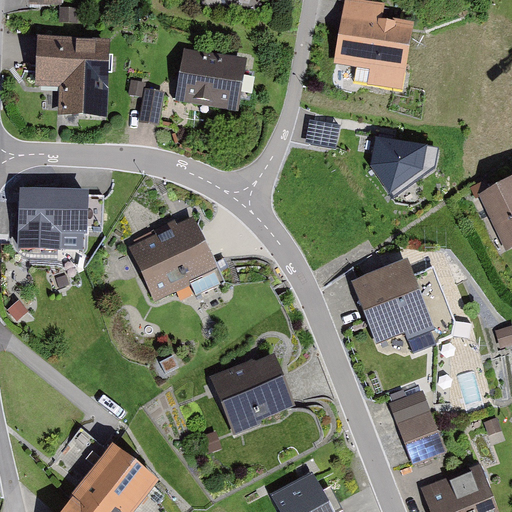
[(385,4),(361,0),(345,0),(335,63),(370,69),(367,85),(404,91),(415,24),(383,19),(385,4)]
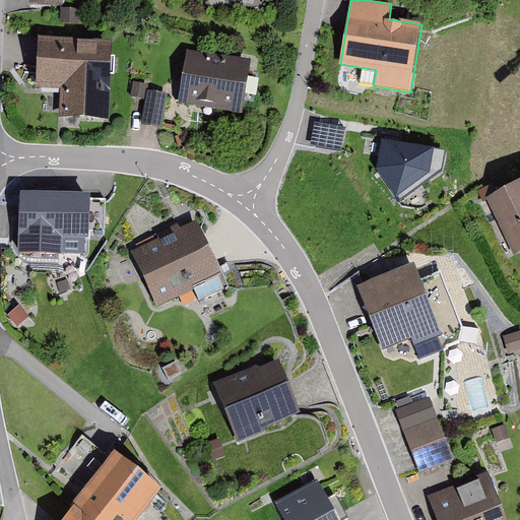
[(79,9),(61,8),(61,22),(79,23),(79,9)]
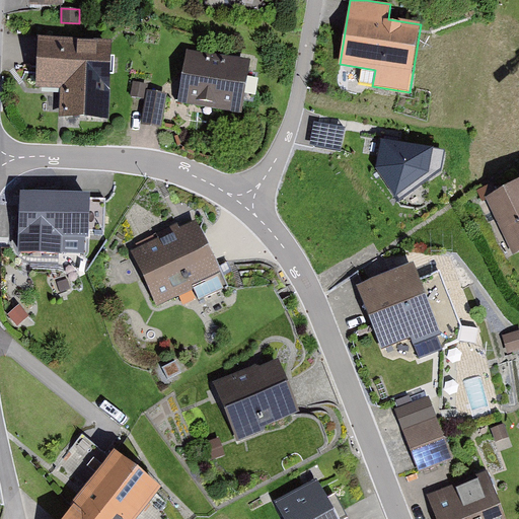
[(112,41),(39,36),(36,86),(61,87),(60,117),(107,119),(112,41)]
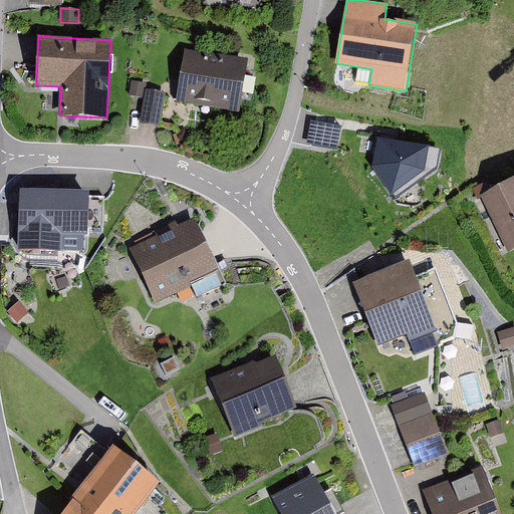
[(246,60),(185,49),(176,99),(237,110),(246,60)]
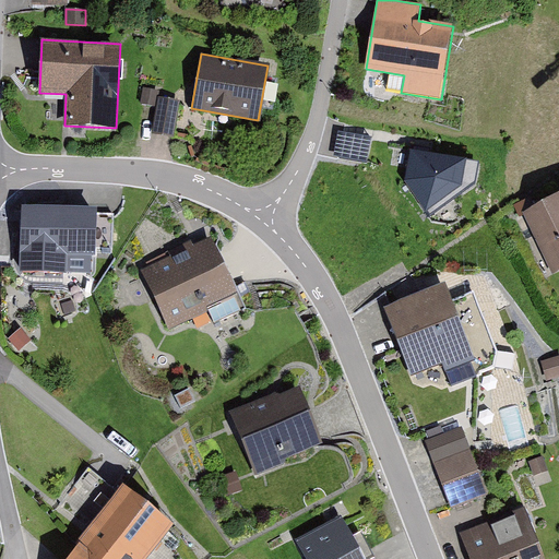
[(143,87),(141,104),(155,106),(157,91),(143,87)]
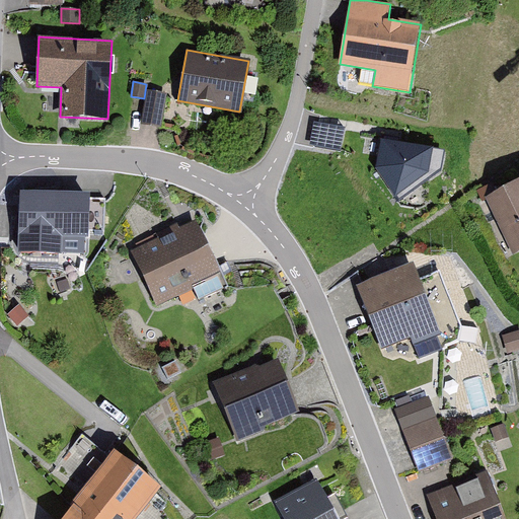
[(168,94),(147,91),(142,124),(152,126),(163,127),(168,94)]
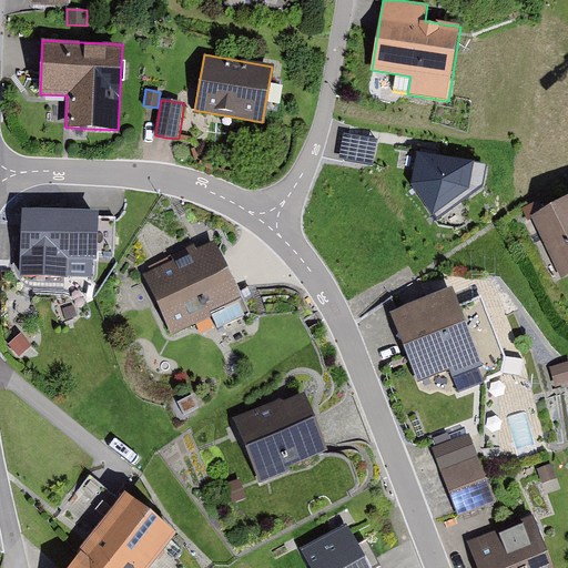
[(377,141),(344,133),(341,148),(338,158),(372,165),(377,141)]
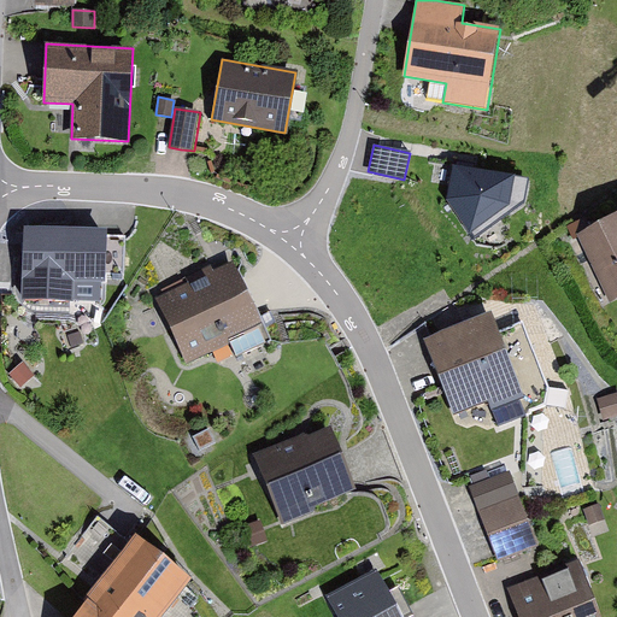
[(476,171),(454,168),(448,203),(474,236),(523,200),(527,180),(476,171)]
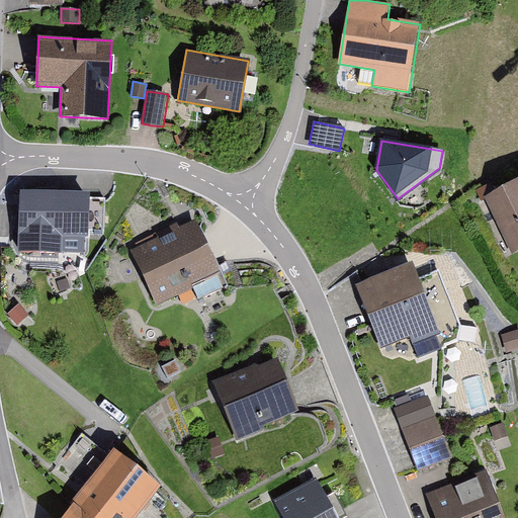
[(517,249),(517,179),(485,196),(513,252),(517,249)]
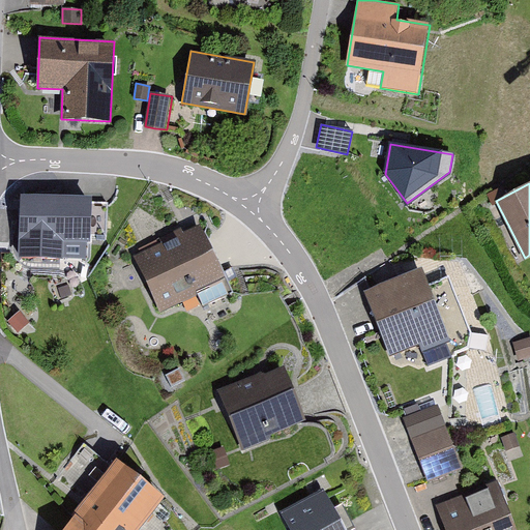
[(92,197),(22,195),(20,256),(86,258),(87,243),(90,243),(90,238),(91,203),(92,197)]
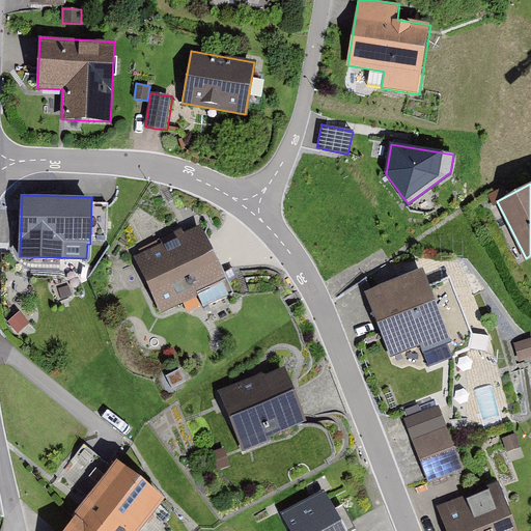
[(107,203),(91,203),(90,239),(106,240),(107,203)]
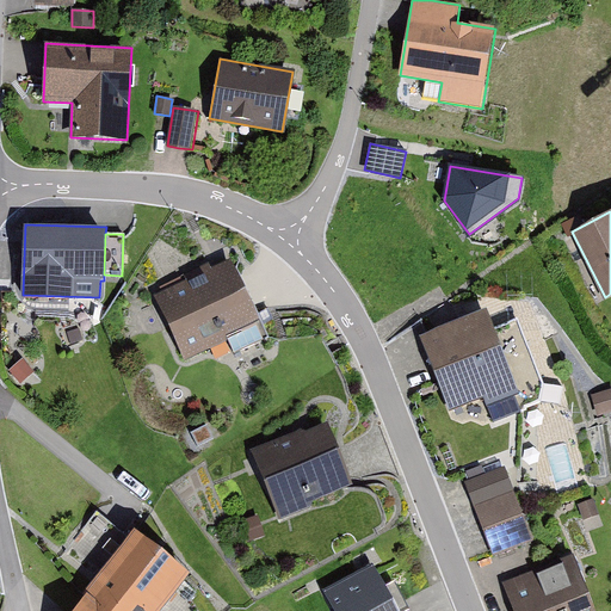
[(269,337),(232,259),(213,269),(210,263),(184,276),(186,282),(154,296),(184,360),(229,339),(235,352),(269,337)]
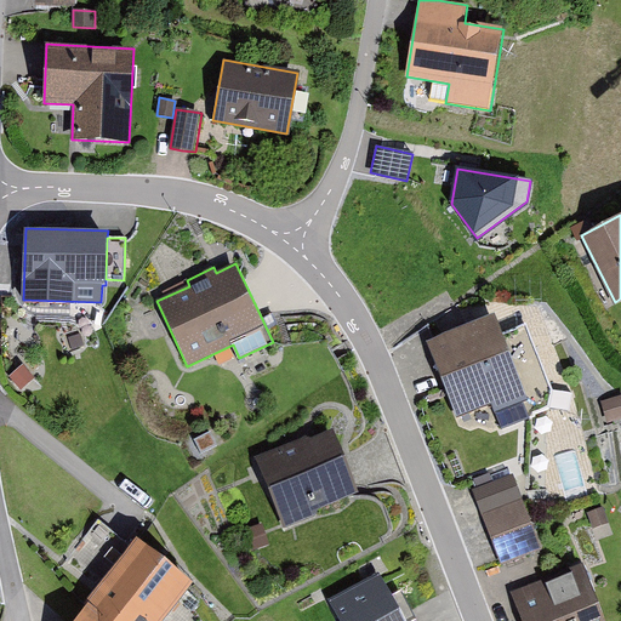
[(501,332),(495,317),(428,342),(459,419),(494,404),(502,426),(548,408),(552,389),(525,323),(501,332)]
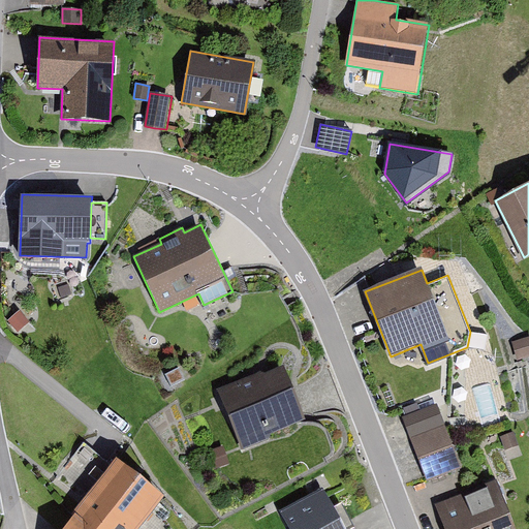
[(68,285),(58,288),(62,299),(72,294),(68,285)]
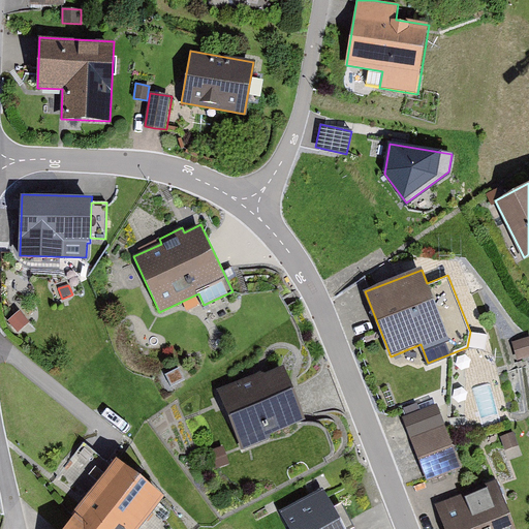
[(20,311),(8,320),(18,332),(30,322),(20,311)]
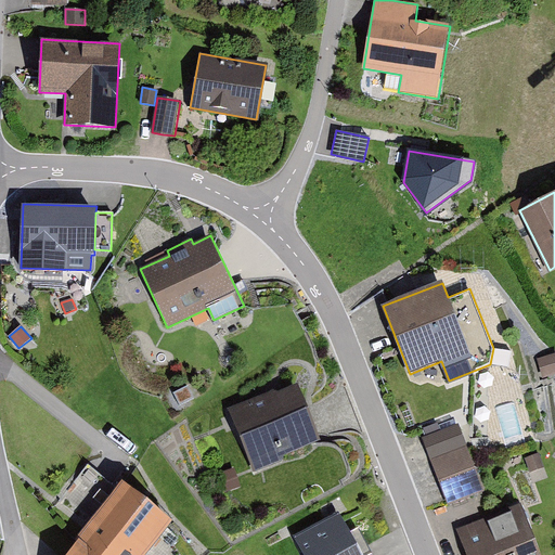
[(554,352),(539,358),(543,376),(554,372),(554,352)]
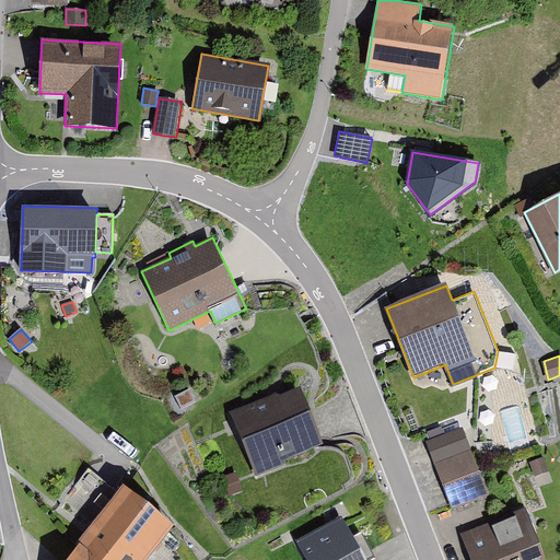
[(324,444),(301,387),(281,395),(276,394),(229,412),(256,477),(284,466),(288,458),(324,444)]
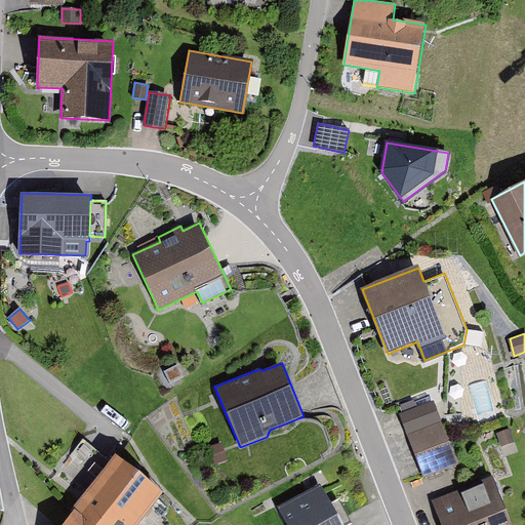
[(178,367),(166,373),(171,384),(184,377),(178,367)]
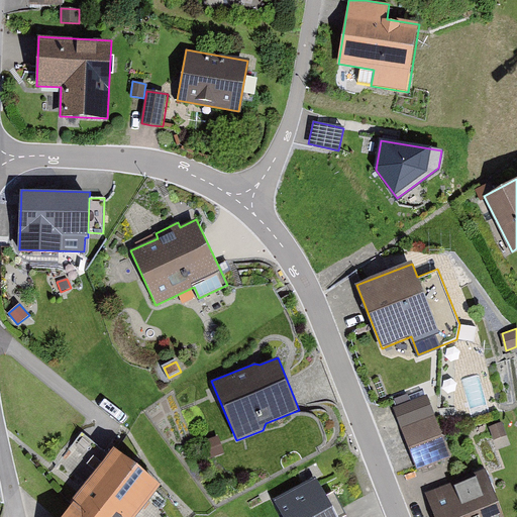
[(427,396),(396,407),(418,471),(449,459),(427,396)]
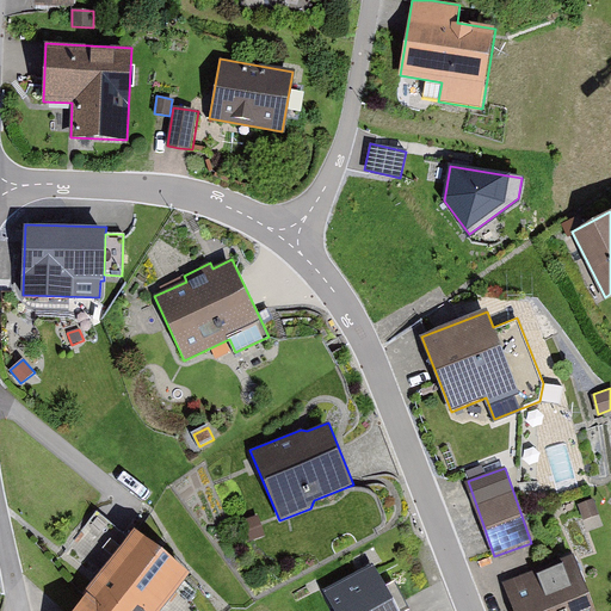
[(593,503),(580,507),(585,520),(598,516),(593,503)]
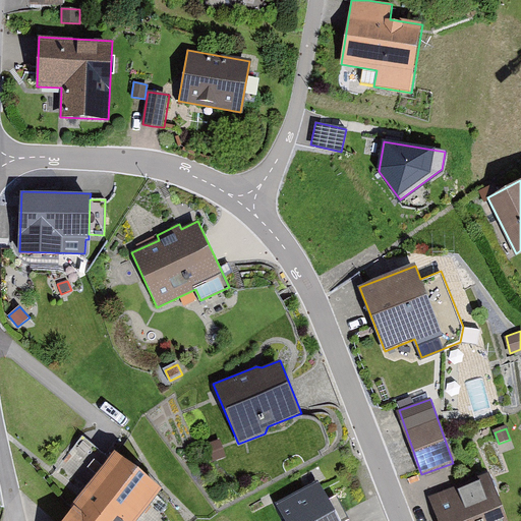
[(83,491),(110,458),(82,436),(56,470),(83,491)]
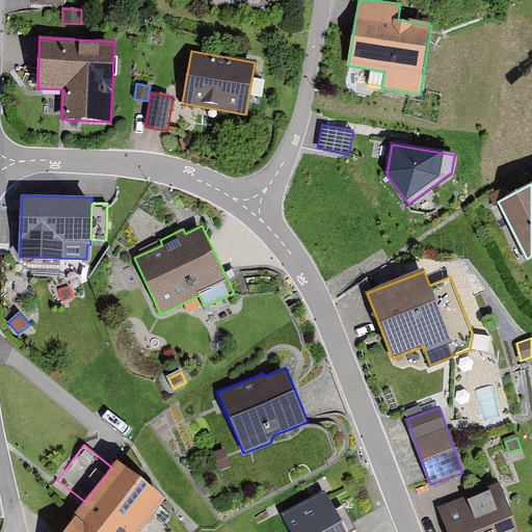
[(224,450),(212,454),(216,470),(229,466),(224,450)]
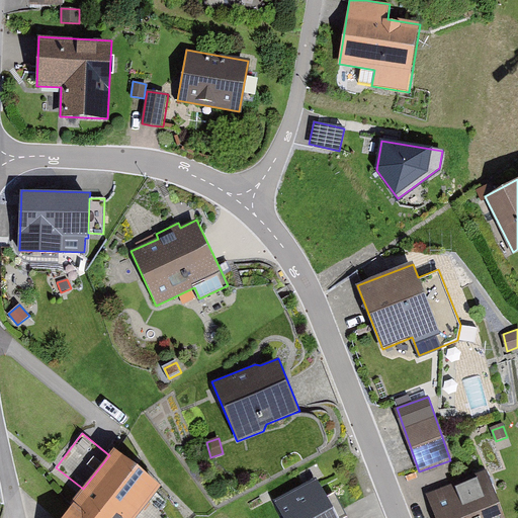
[(80,493),(73,502),(75,504),(93,517),(136,517),(160,487),(113,450),(109,455),(83,489),(80,493)]
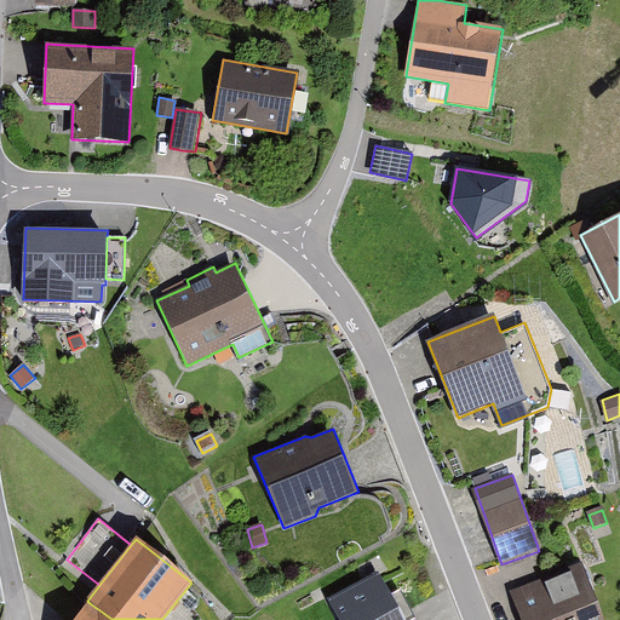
[(603,619),(584,567),(514,592),(523,619),(603,619)]
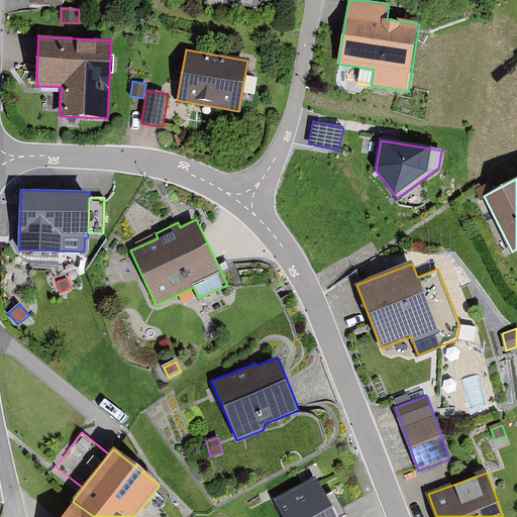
[(317,475),(275,498),(285,516),(349,516),(334,489),(327,493),(317,475)]
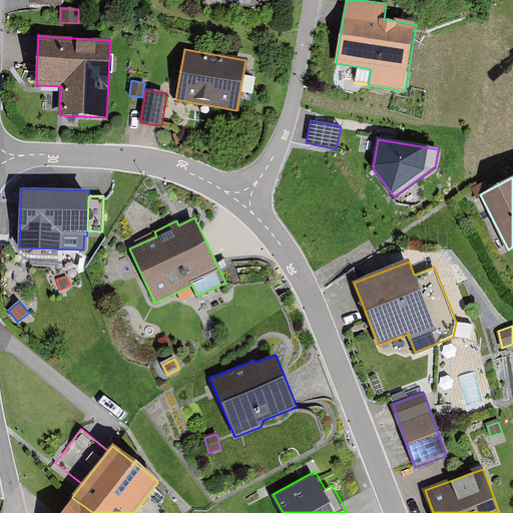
[(92,512),(74,499),(62,512),(92,512)]
